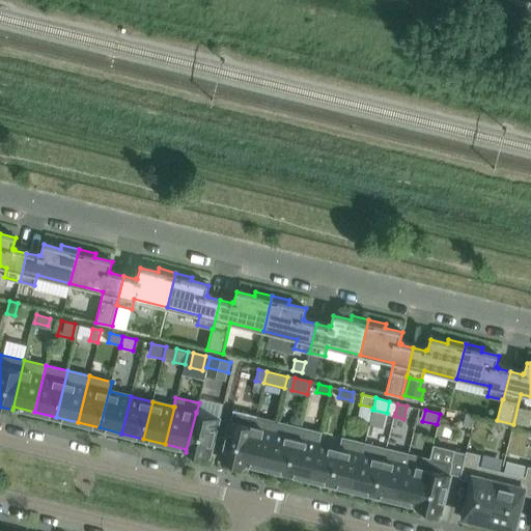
[(230,421),(221,460),(244,467),(256,416),(233,411),(230,421)]
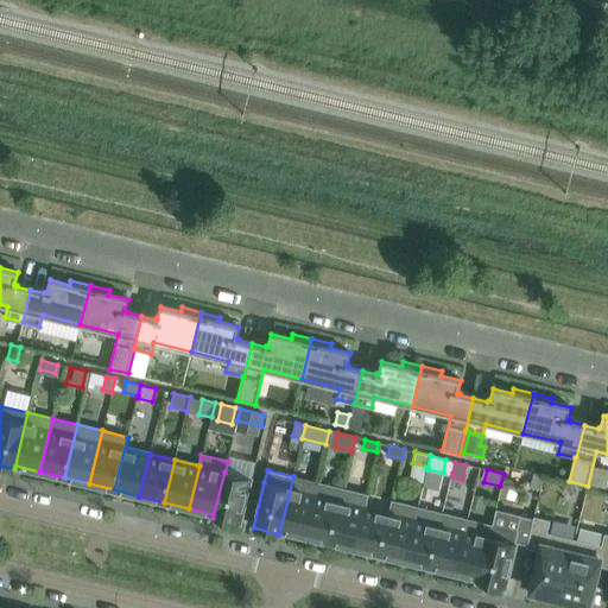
[(251,479),(225,473),(225,472),(213,518),(239,524),(251,479)]
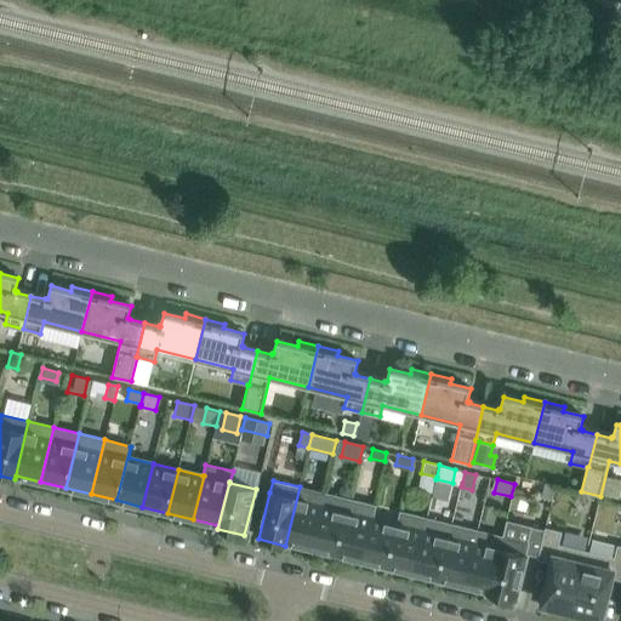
[(552,500),(556,485),(546,483),(542,497),(552,500)]
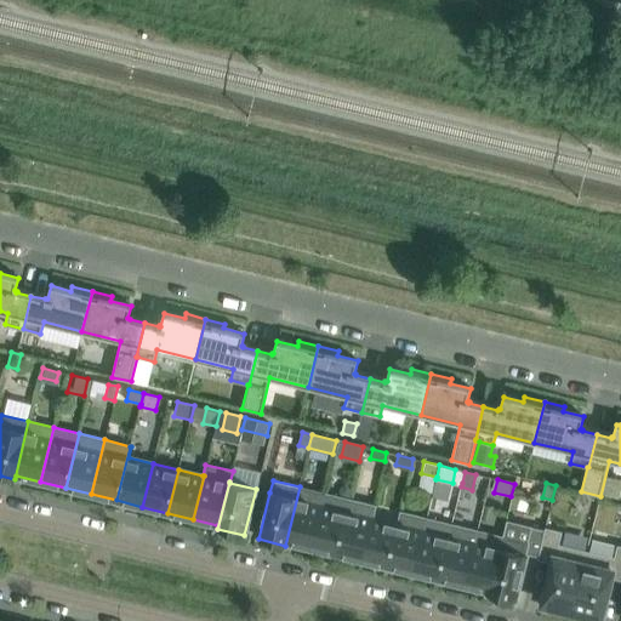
[(300,486),(285,546),(286,541),(311,547),(324,494),(324,493),(300,486)]
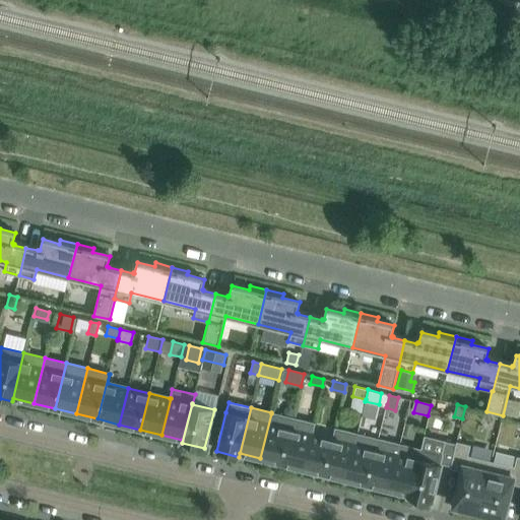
[(281,463),(293,418),(271,413),(260,458),(281,463)]
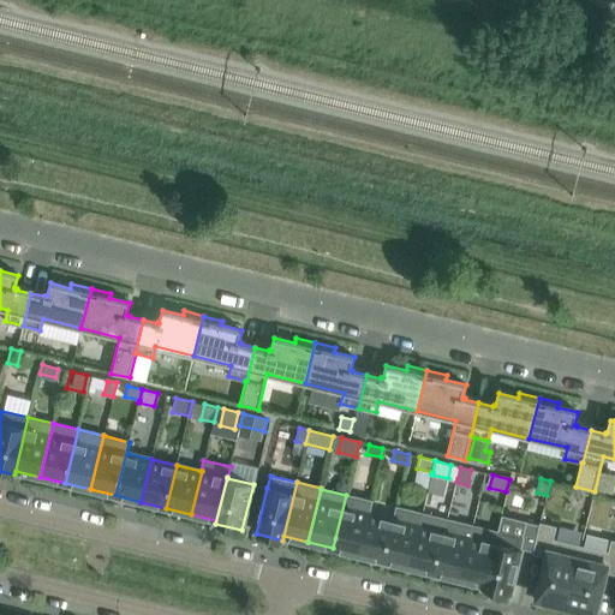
[(372,501),(346,495),(333,548),(358,554),(369,512),(370,512),(372,501)]
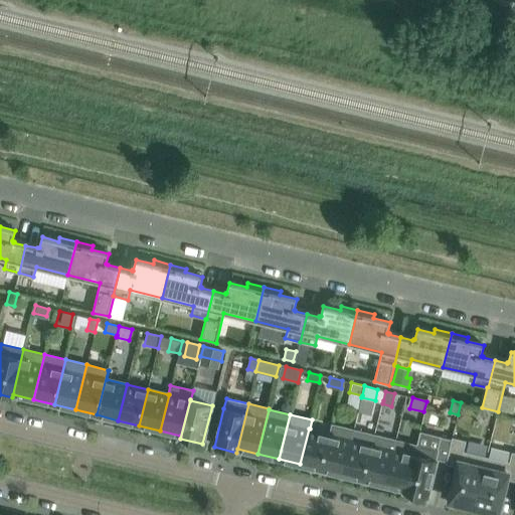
[(330,434),(321,470),(342,475),(353,430),(332,424),(329,434),(330,434)]
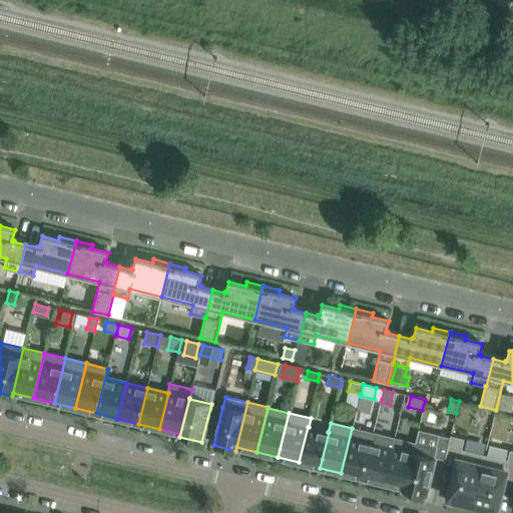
[(308,427),(299,462),(320,468),(329,432),(328,432),(309,427),(308,427)]
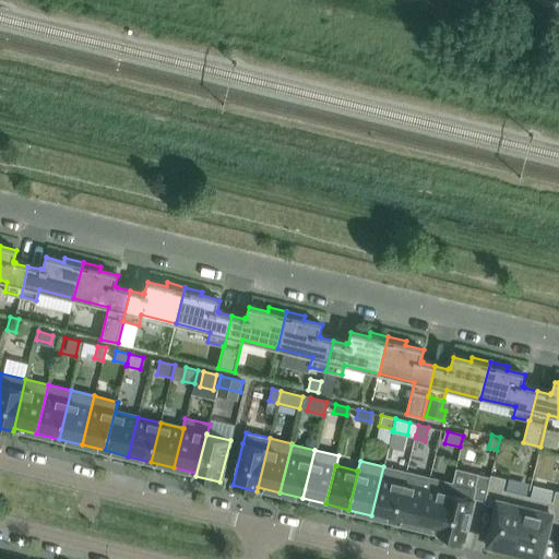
[(383,466),(371,515),(394,521),(406,472),(383,466)]
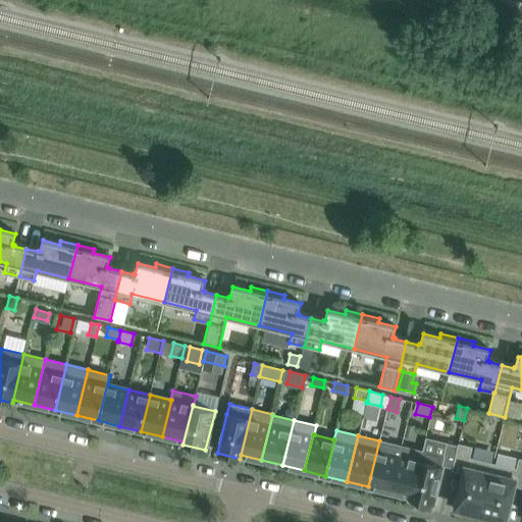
[(379,440),(368,486),(389,491),(401,446),(379,440)]
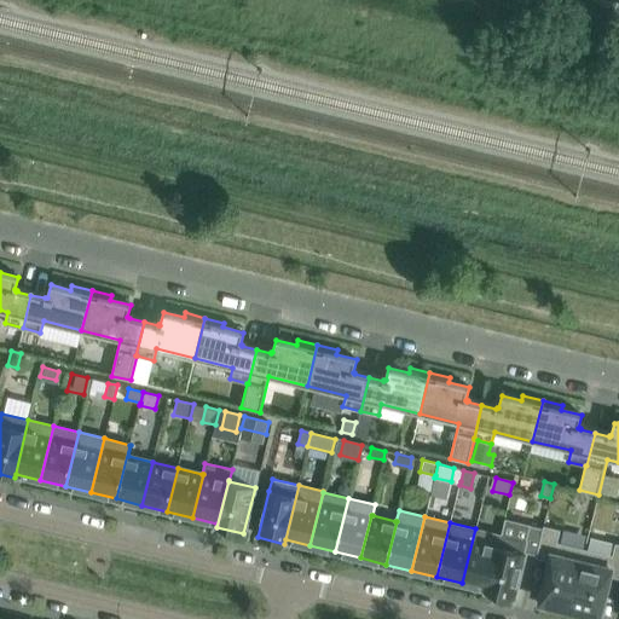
[(501,536),(486,594),(513,600),(525,553),(537,555),(543,527),(531,524),(526,542),(501,536)]
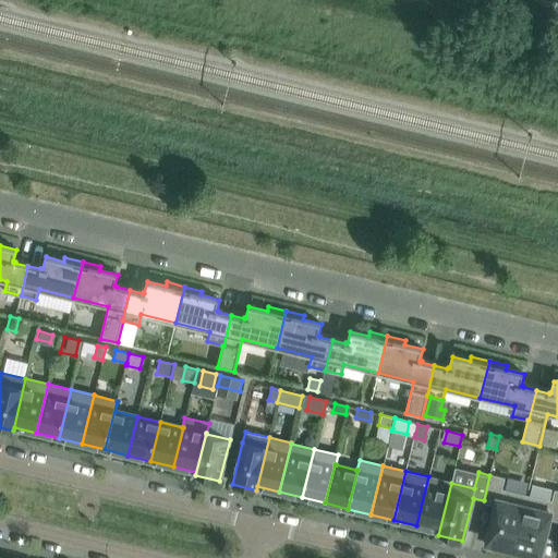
[(484,500),(483,502),(497,506),(487,546),(507,552),(508,548),(513,549),(528,495),(502,488),(505,477),(490,474),(489,475),(484,500)]
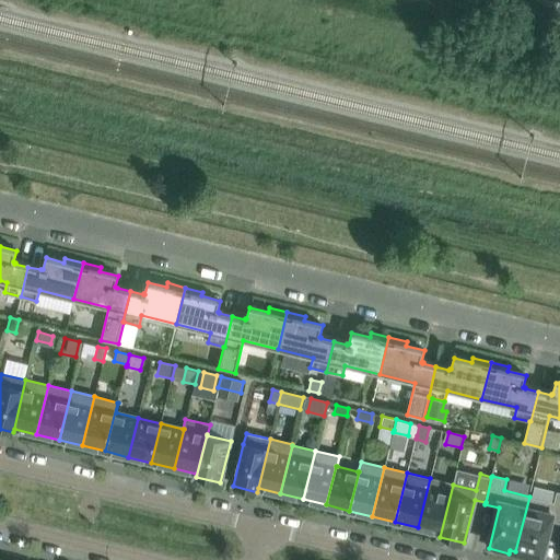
[(430,478),(418,527),(440,533),(440,536),(440,537),(453,485),(430,478)]
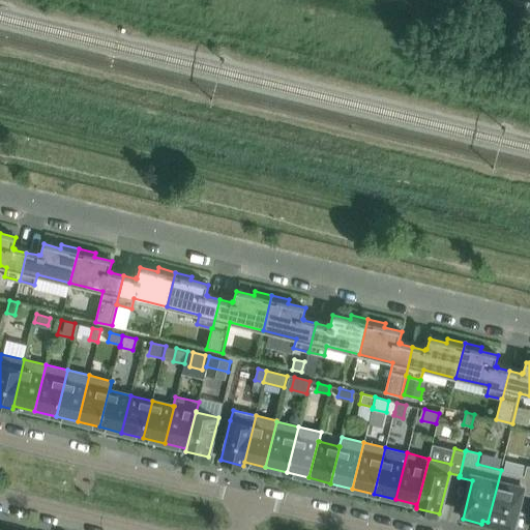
[(501,470),(488,522),(494,524),(494,527),(507,529),(511,529),(522,493),(529,495),(529,465),(527,465),(524,475),(501,470)]
